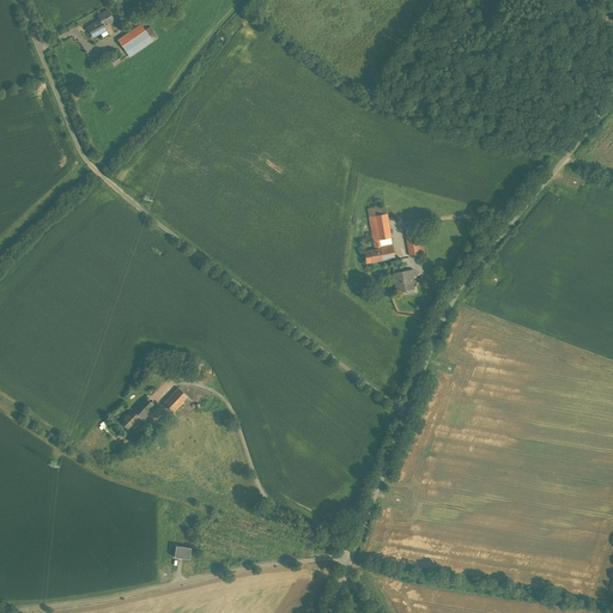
[(101,20),(104,26),(114,20),(111,16),(111,14),(110,12),(109,12),(108,11),(98,17),(101,20)]
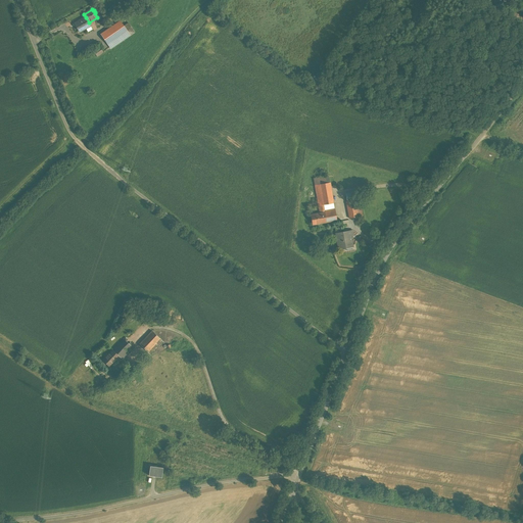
[(86,17),(75,24),(80,32),(91,26),(89,22),(86,17)]
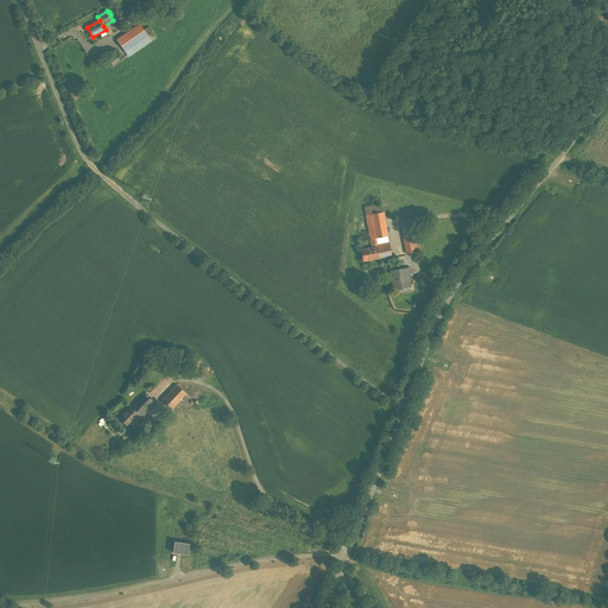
[(140,24),(118,40),(126,51),(130,56),(151,40),(140,24)]
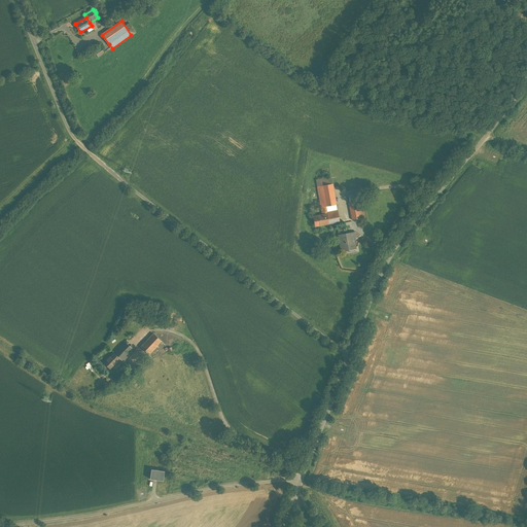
[(331,178),(316,181),(322,214),(312,216),(314,229),(340,224),(331,178)]
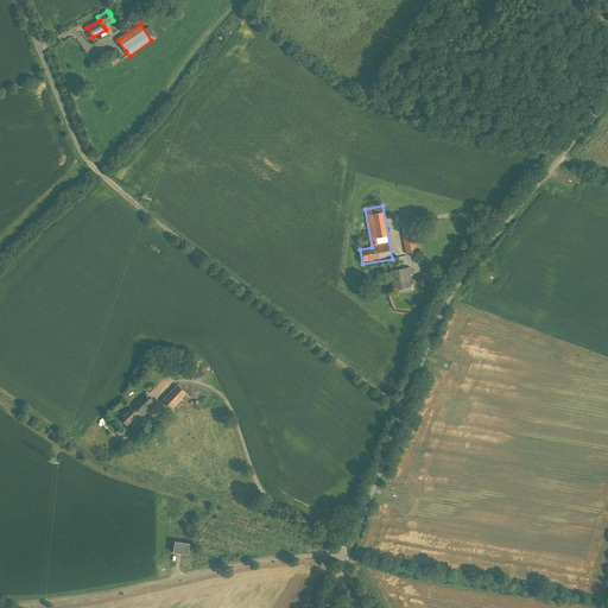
[(418,232),(403,235),(406,255),(422,252),(418,232)]
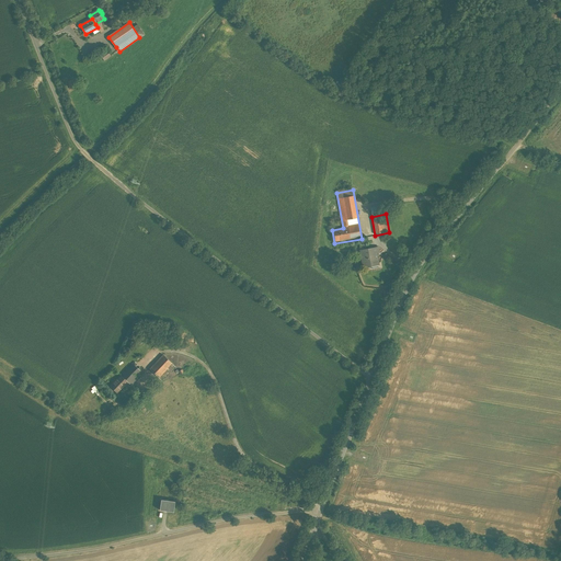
[(380,254),(379,247),(359,250),(363,270),(379,266),(377,255),(380,254)]
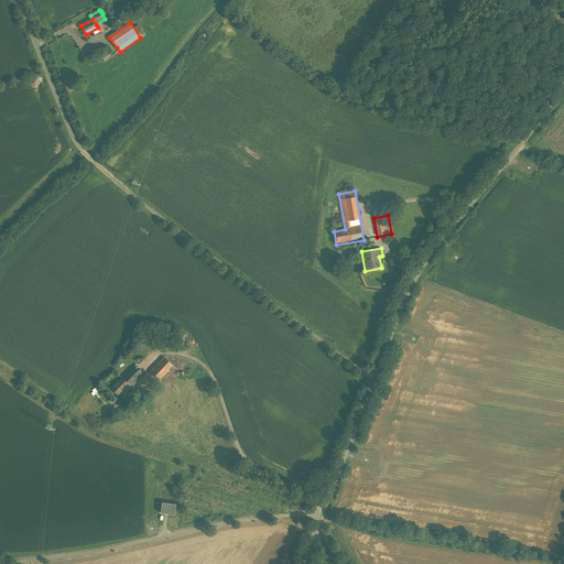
[(174,367),(164,358),(151,372),(161,382),(174,367)]
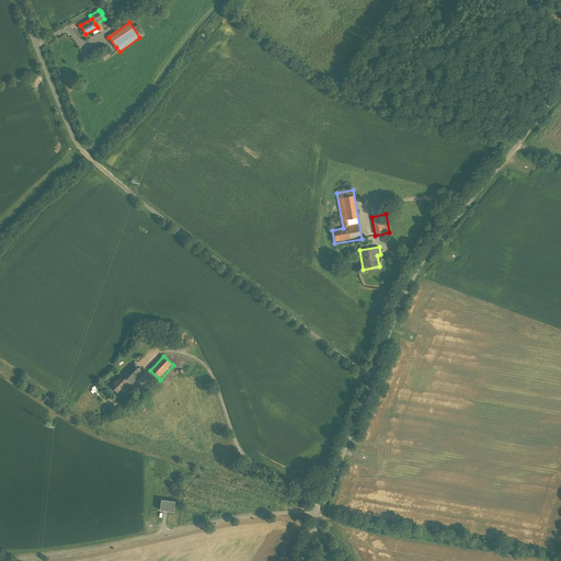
[(140,371),(133,364),(119,377),(110,388),(118,396),(128,385),(132,387),(139,379),(136,376),(140,371)]
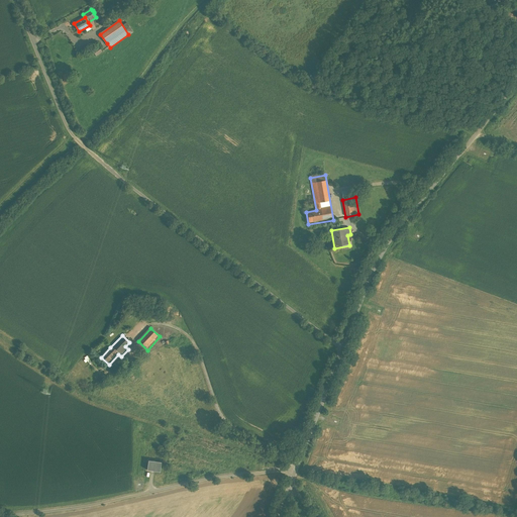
[(161,463),(148,461),(146,472),(160,474),(161,463)]
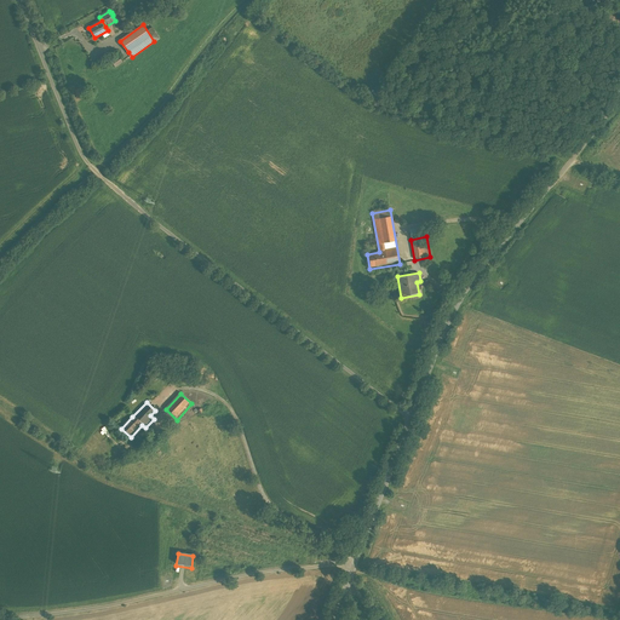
All buildings are outlined.
